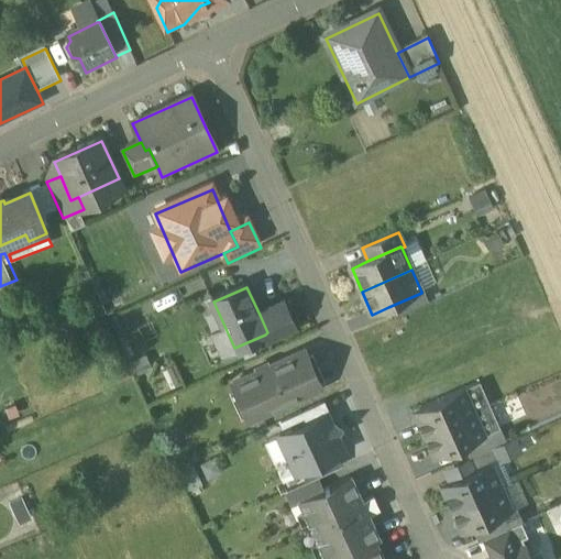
[(421,293),(388,307),(394,320),(430,304),(424,289),(421,292),(421,293)]
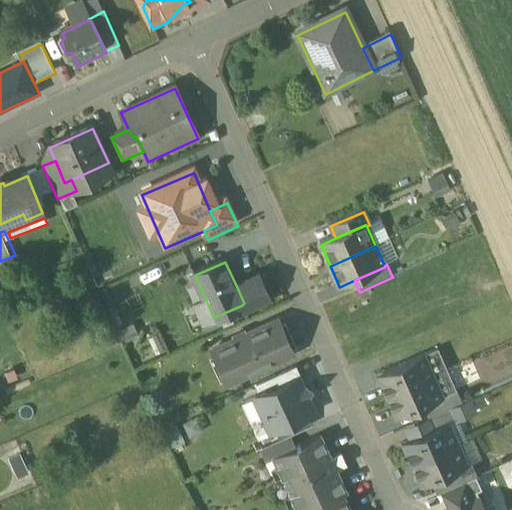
[(259,276),(237,287),(244,303),(242,305),(244,310),(270,298),(259,276)]
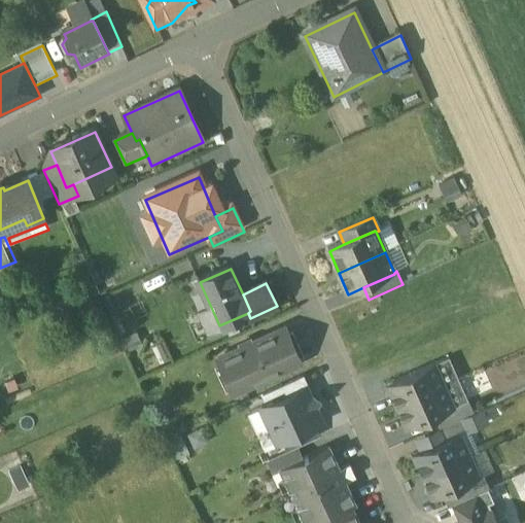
[(285,329),(225,357),(234,375),(239,373),(246,389),(301,363),(285,329)]
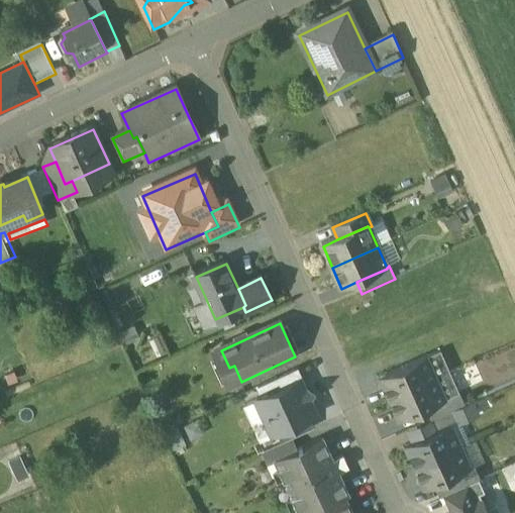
[(441,352),(426,358),(436,380),(450,374),(441,352)]
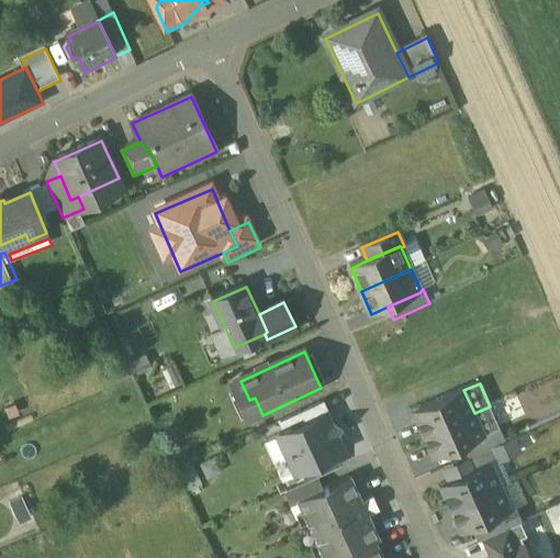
[(463,390),(415,412),(425,435),(474,413),(463,390)]
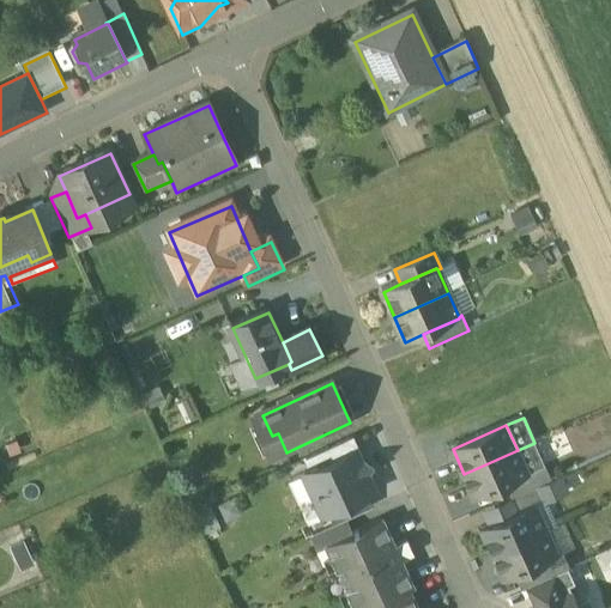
[(546,468),(534,443),(518,450),(528,475),(546,468)]
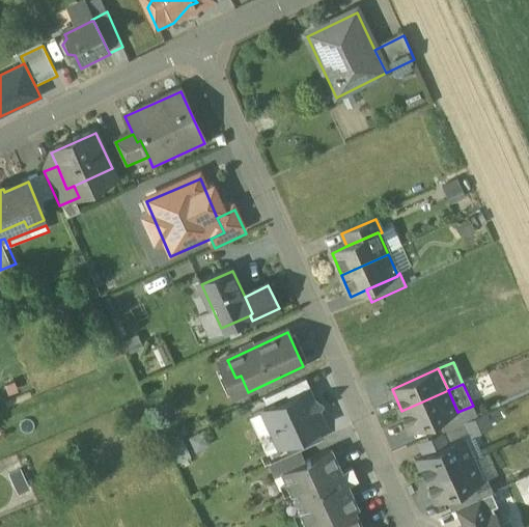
[(448,390),(401,411),(411,433),(457,412),(448,390)]
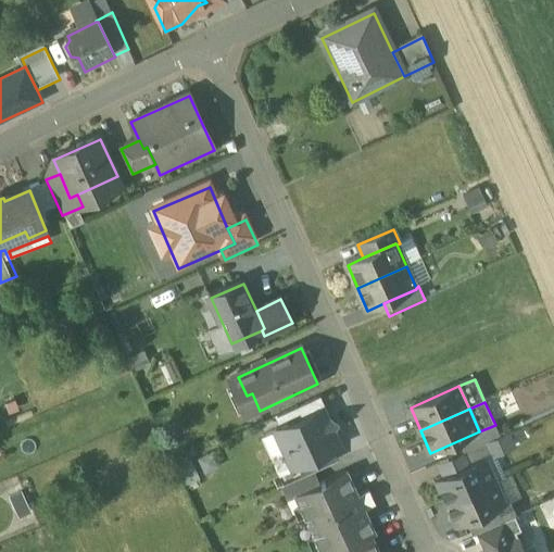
[(317,414),(277,433),(285,449),(291,451),(299,466),(334,450),(340,447),(332,431),(336,425),(319,418),(317,414)]
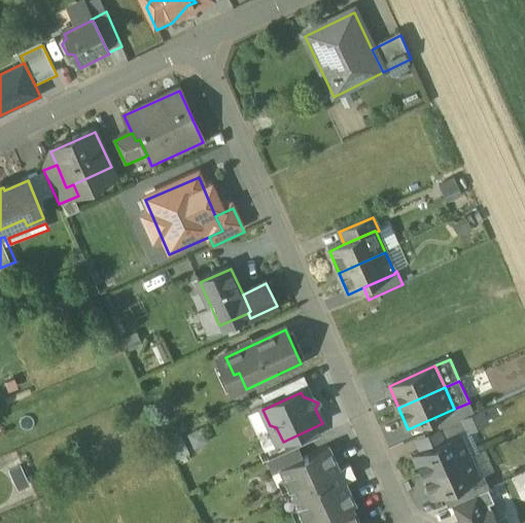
[(471,433),(492,423),(486,410),(465,419),(471,433)]
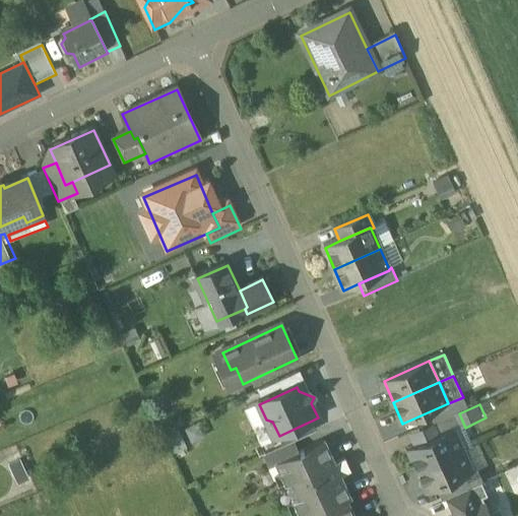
[(456,414),(434,425),(439,436),(461,426),(456,414)]
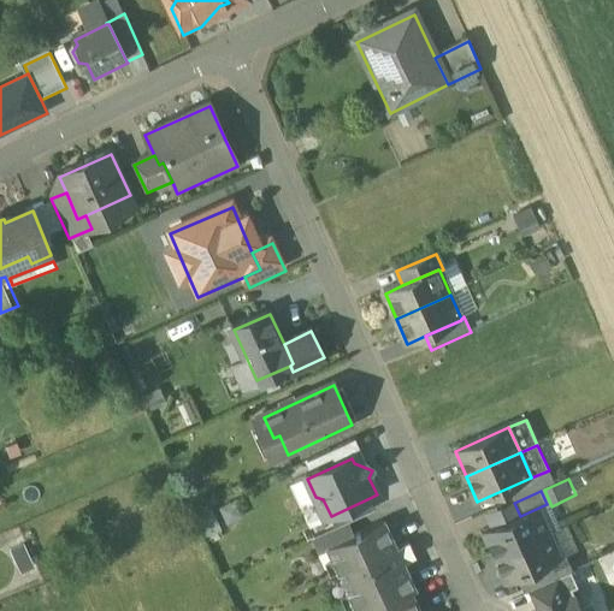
[(370,498),(331,516),(337,529),(350,523),(377,511),(370,498)]
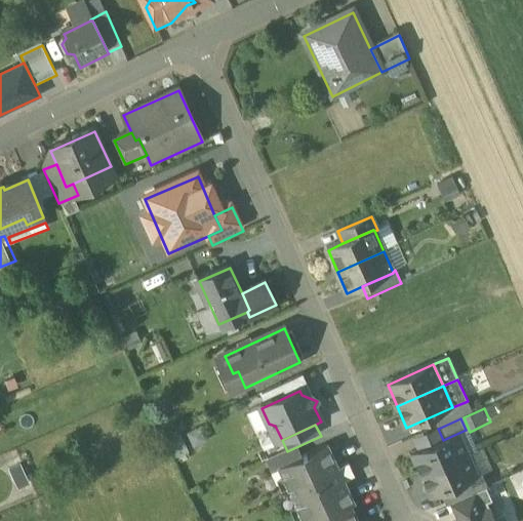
[(458,434),(413,454),(423,476),(469,455),(458,434)]
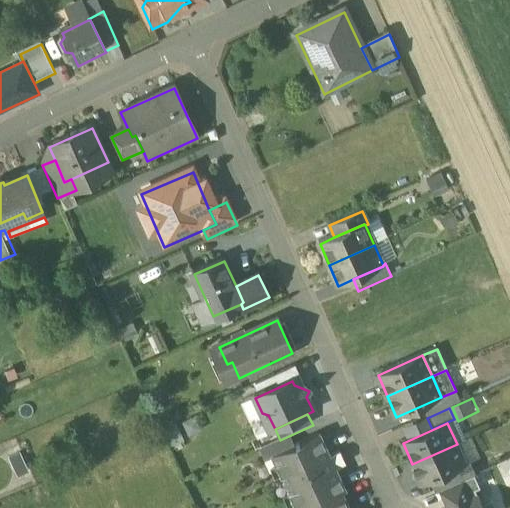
[(167,429),(173,446),(186,441),(180,424),(167,429)]
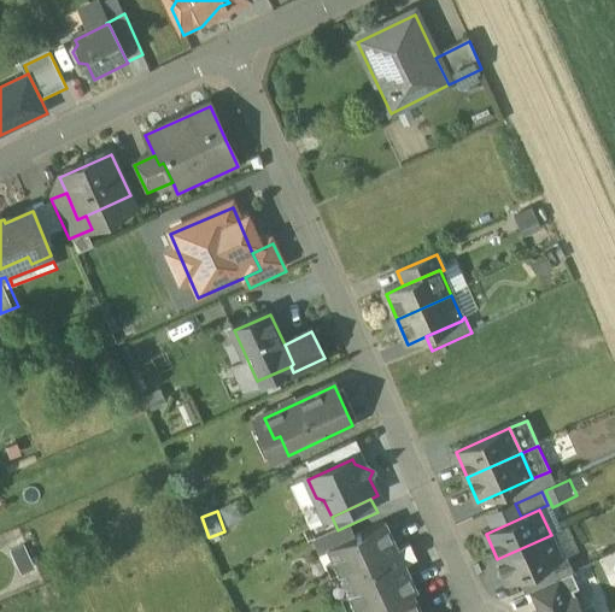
[(338,530),(315,541),(322,555),(332,551),(358,540),(357,537),(351,524),(338,530)]
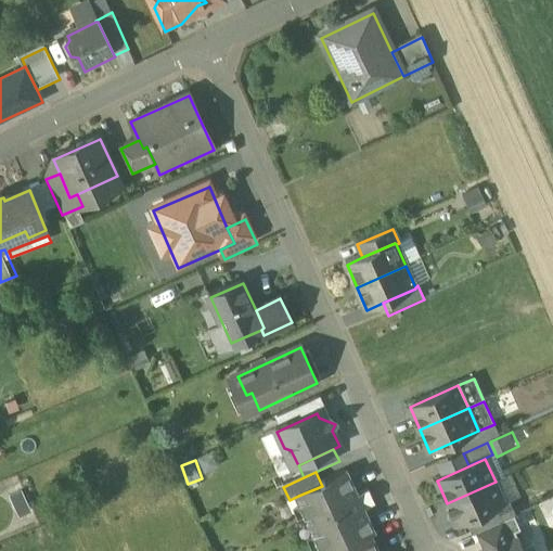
[(322,486),(298,496),(322,550),(337,550),(373,535),(375,534),(364,508),(372,504),(367,492),(359,496),(348,472),(321,484),(322,486)]
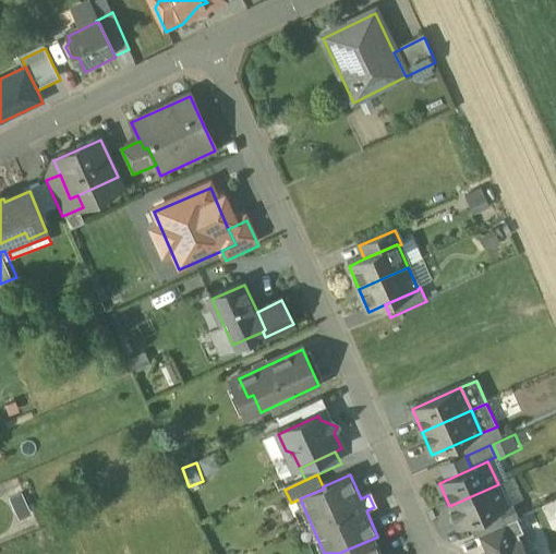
[(498,484),(449,506),(459,529),(469,525),(508,507),(498,484)]
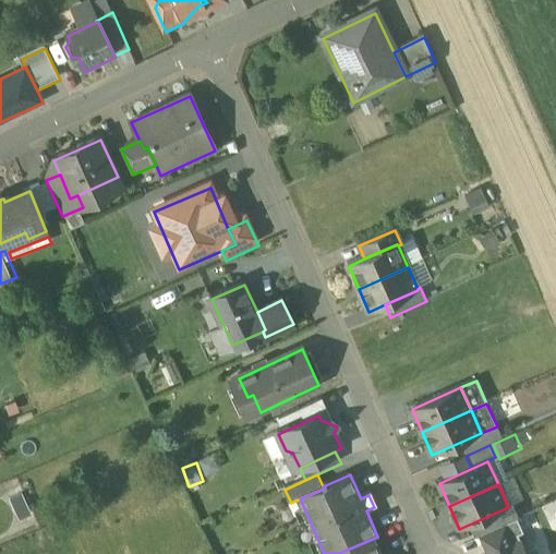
[(508,507),(469,525),(475,538),(481,536),(518,519),(519,518),(512,505),(508,507)]
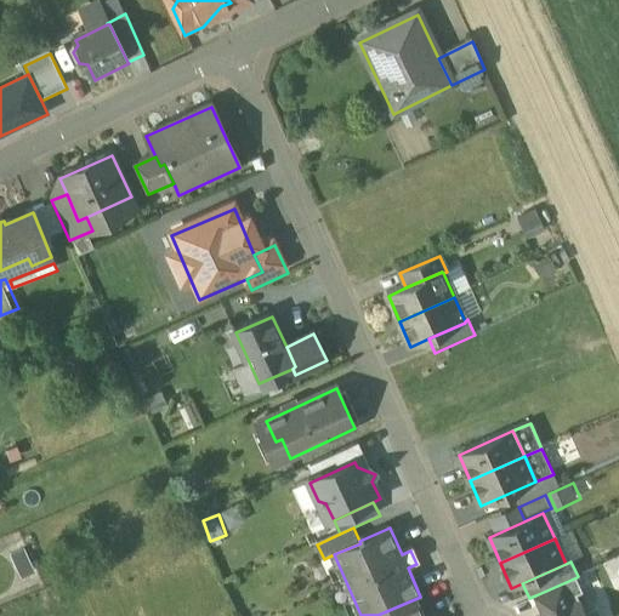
[(577,577),(535,595),(541,610),(577,594),(578,595),(584,593),(577,577)]
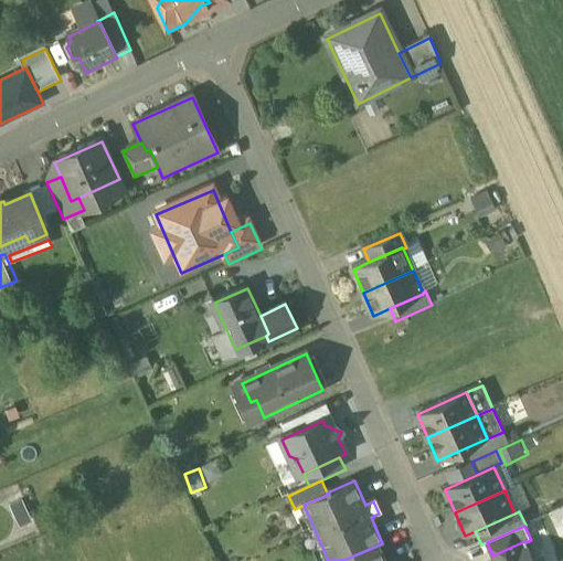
[(524,541),(492,556),(495,560),(533,560),(526,542),(524,541)]
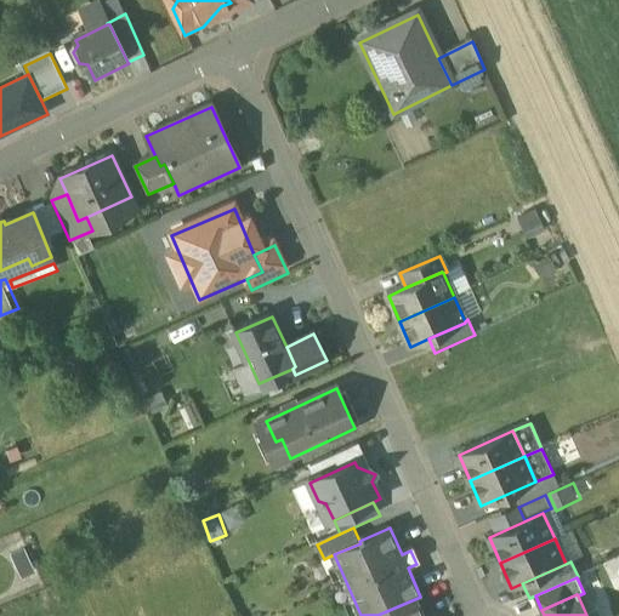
[(424,615),(418,598),(378,615),(424,615)]
